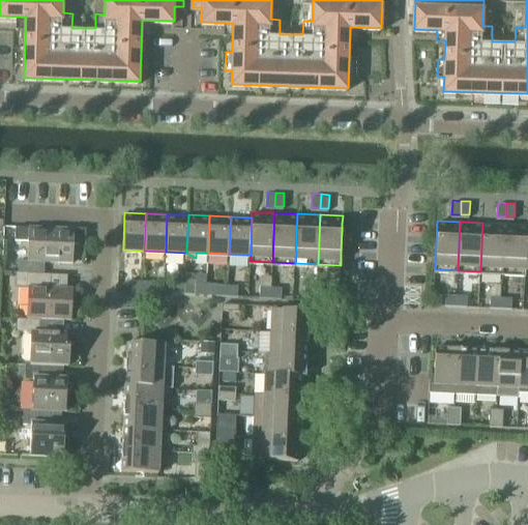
[(17,223),(16,237),(29,238),(28,258),(20,257),(19,269),(28,269),(45,270),(46,259),(74,260),(76,226),(17,223)]
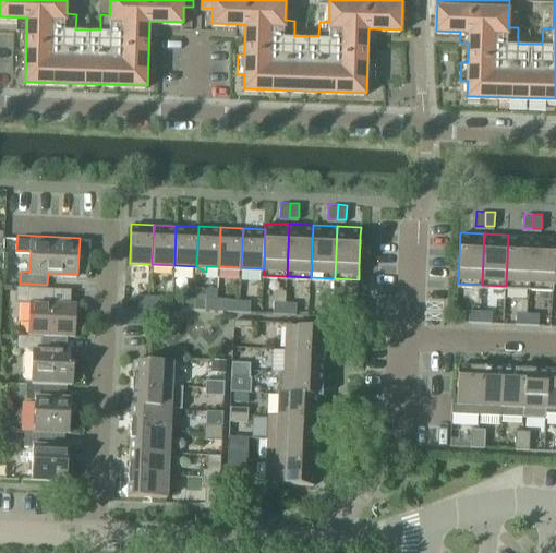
[(508,235),(506,286),(530,287),(532,236),(508,235)]
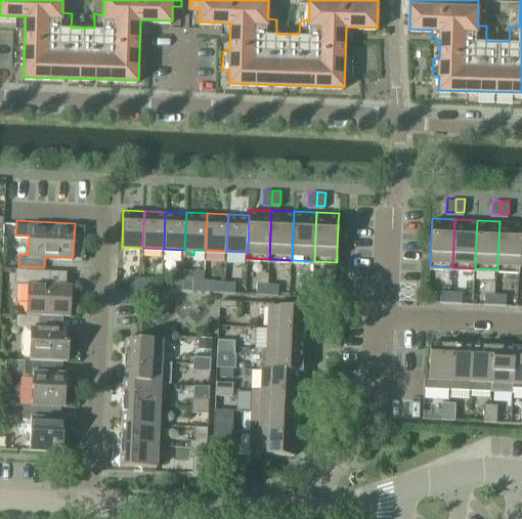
[(499,221),(497,269),(520,270),(520,265),(521,247),(521,222),(499,221)]
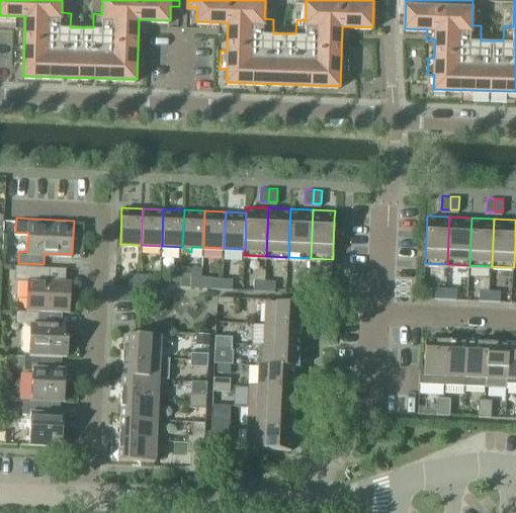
[(27,263),(26,278),(29,278),(27,310),(62,311),(68,311),(70,279),(51,278),(51,264),(44,264),(27,263)]
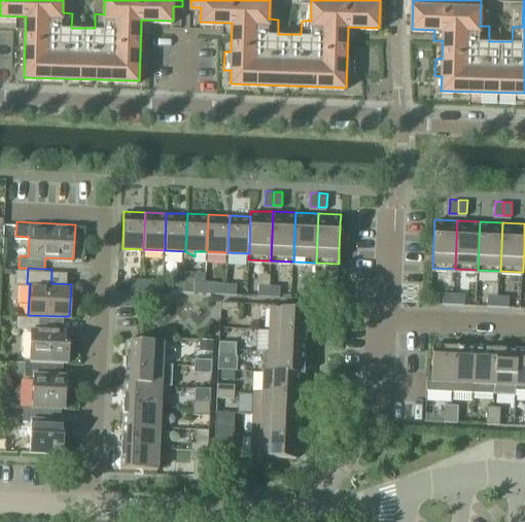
[(184,279),(183,290),(206,291),(206,280),(207,271),(185,270),(184,279)]
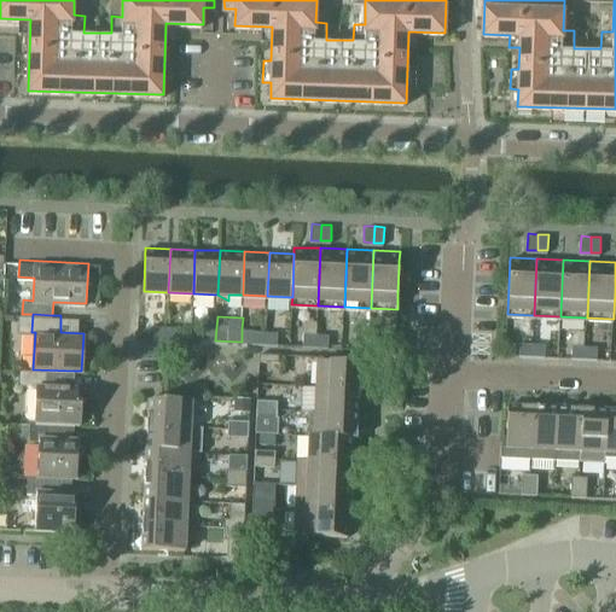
[(155,325),(154,338),(167,338),(167,325),(155,325)]
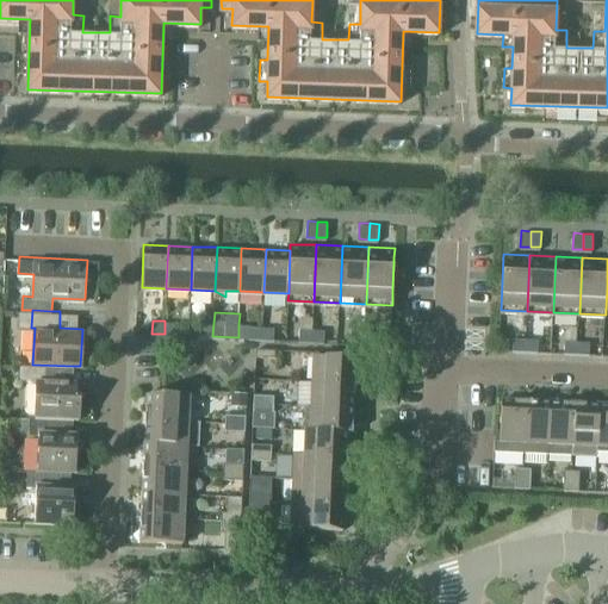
[(165,321),(165,334),(178,334),(178,322),(165,321)]
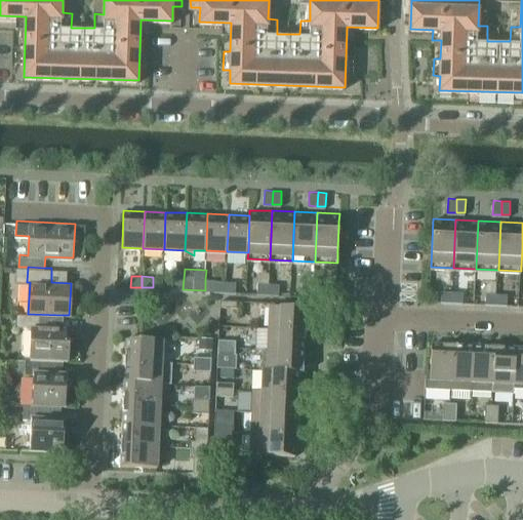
[(172,278),(172,288),(183,289),(184,278),(172,278)]
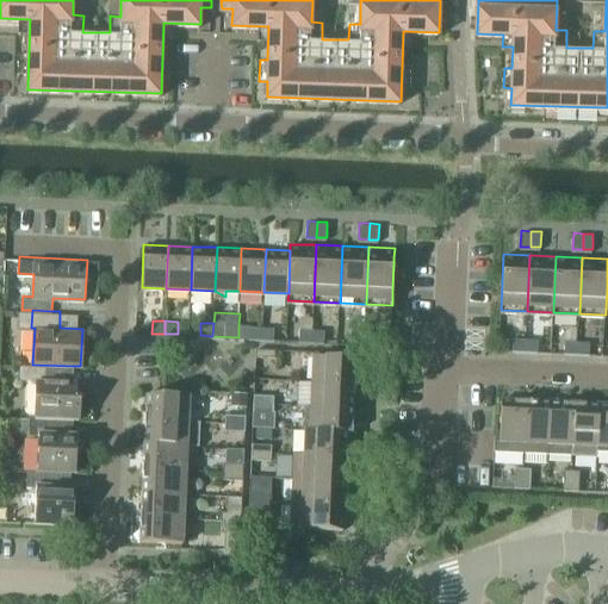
[(239,324),(239,337),(261,338),(262,325),(239,324)]
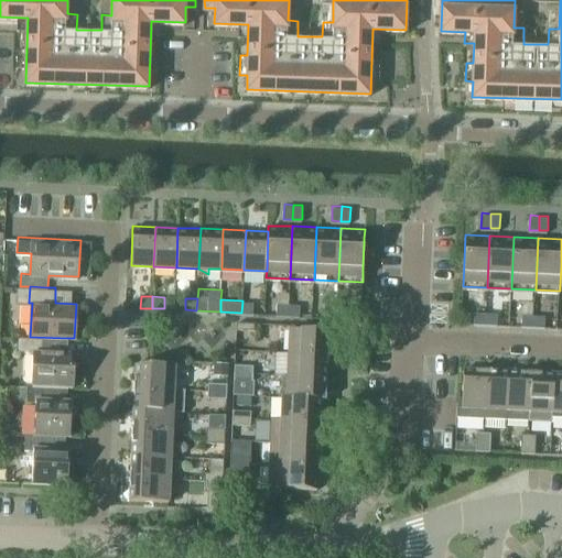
[(242,301),(241,313),(254,313),(255,301),(242,301)]
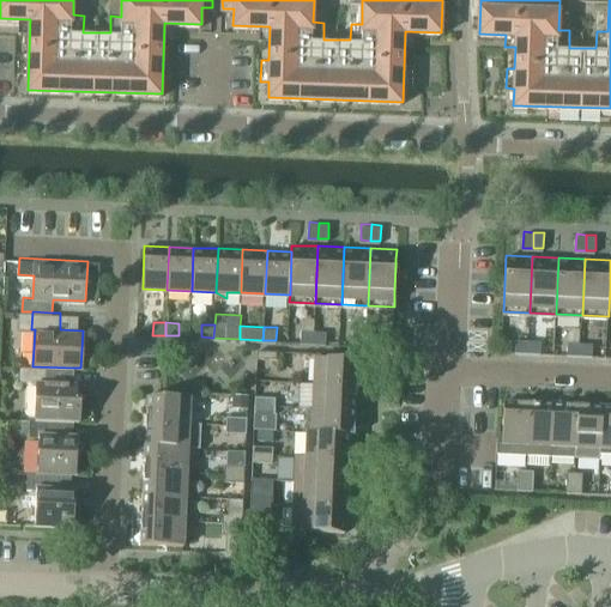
[(301,328),(301,341),(314,343),(314,329),(301,328)]
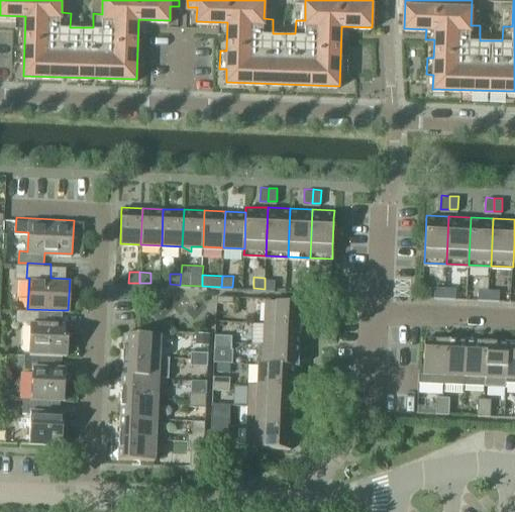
[(265,278),(265,289),(275,289),(276,278),(265,278)]
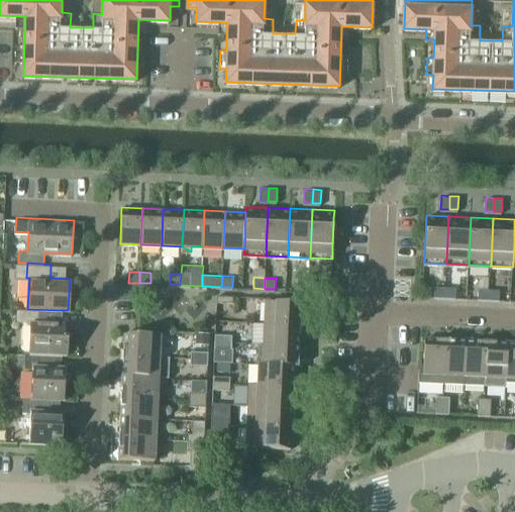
[(298,279),(297,290),(308,290),(309,280),(298,279)]
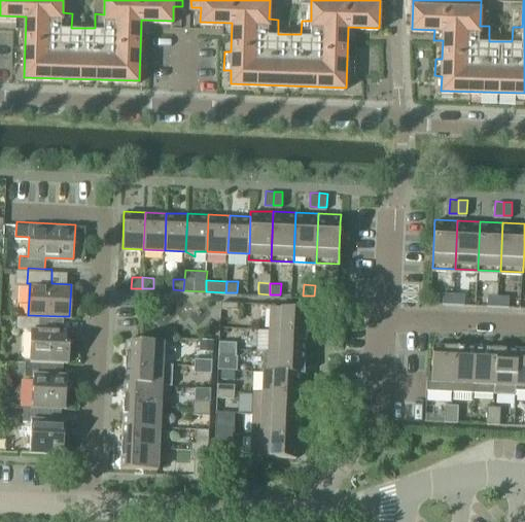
[(315,285),(314,296),(321,297),(325,297),(325,285),(315,285)]
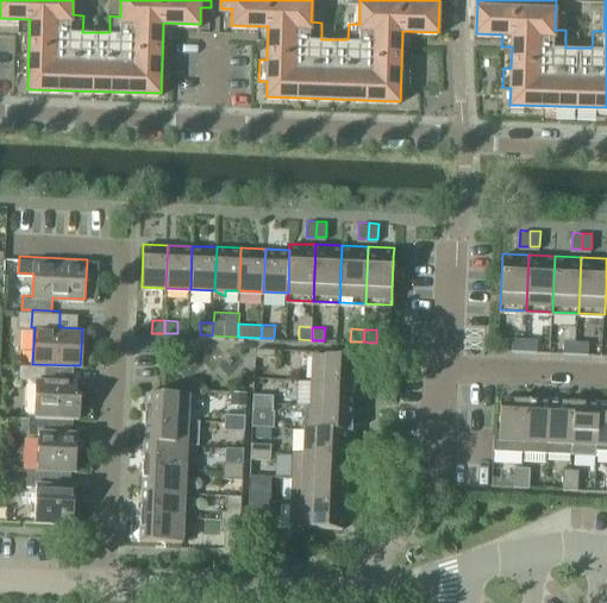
[(513,337),(512,349),(525,350),(525,337),(513,337)]
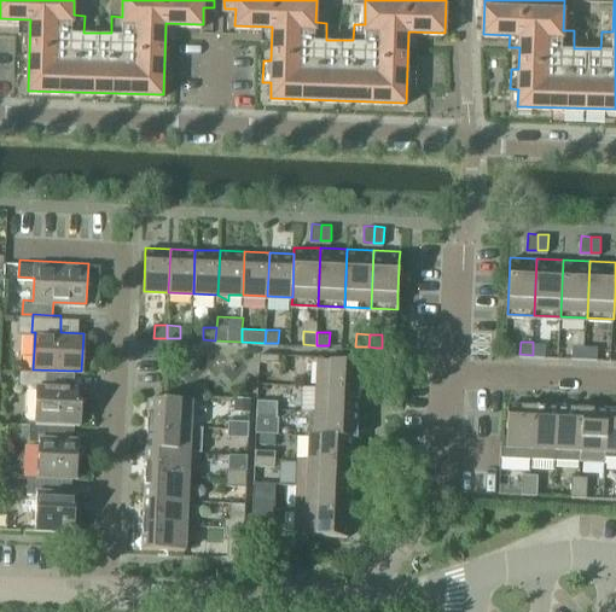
[(533,342),(533,355),(545,355),(546,343),(533,342)]
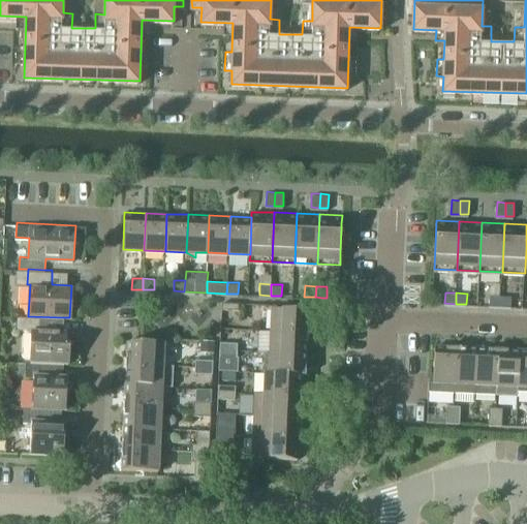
[(490,295),(490,305),(501,306),(501,295),(490,295)]
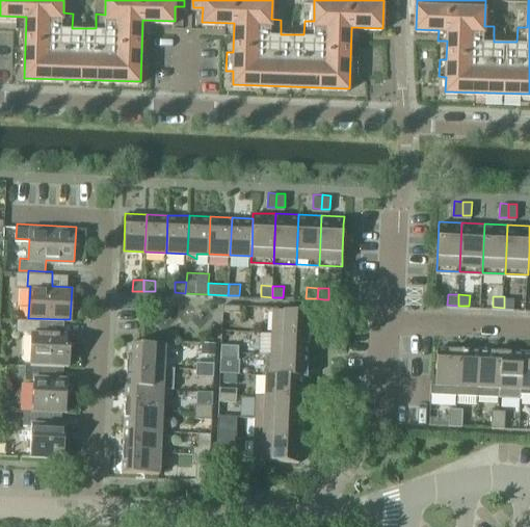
[(504,296),(504,308),(514,308),(514,297),(504,296)]
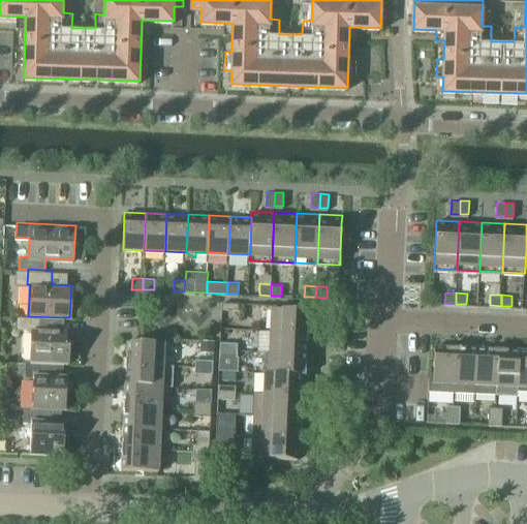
[(271,307),(271,329),(308,331),(309,309),(271,307)]
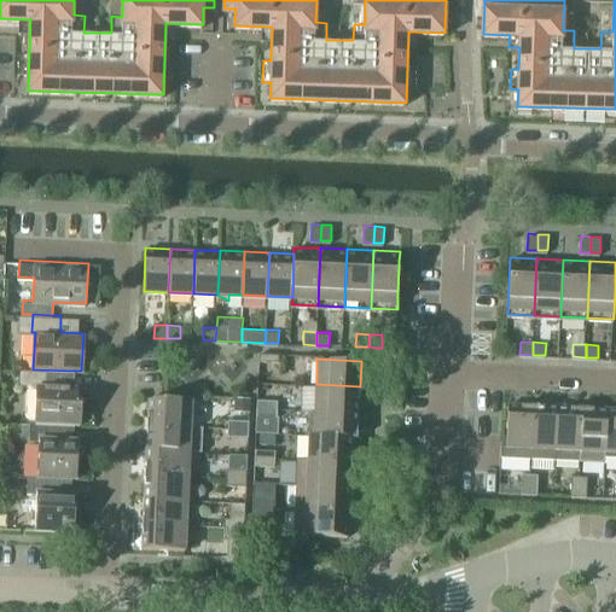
[(19,368),(19,384),(38,385),(36,423),(75,424),(79,424),(80,401),(76,401),(76,385),(74,385),(74,371),(33,369),(19,368)]
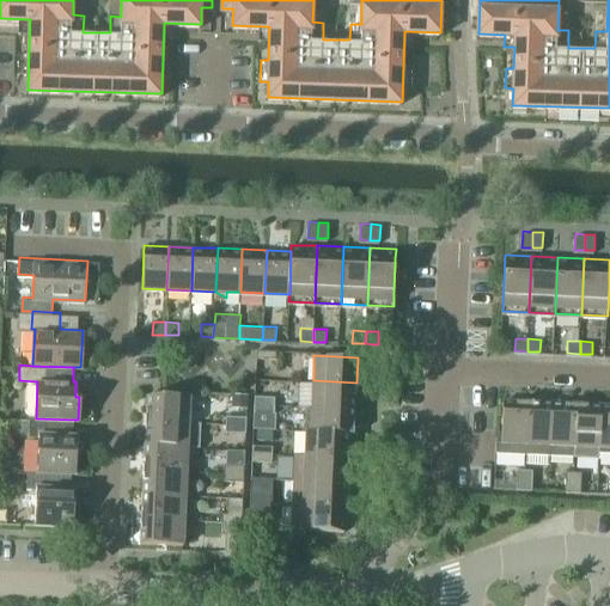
[(313,380),(312,405),(355,406),(357,383),(313,380)]
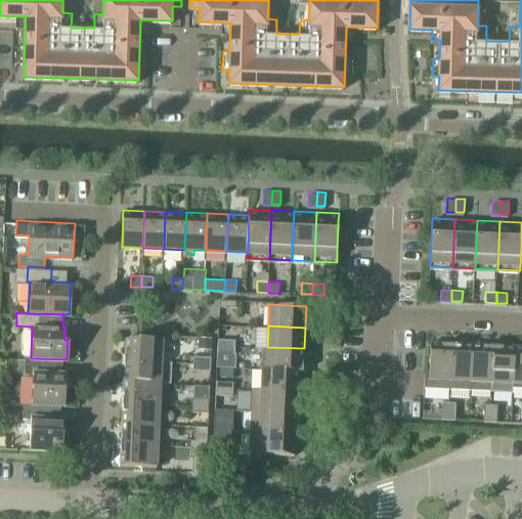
[(199,334),(199,347),(212,348),(212,335),(199,334)]
